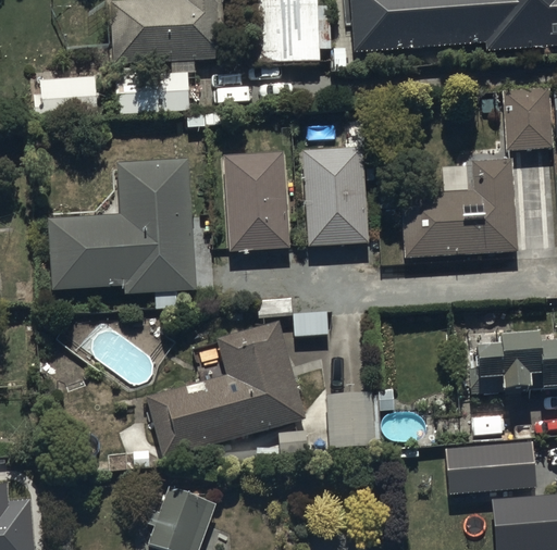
[(133,0),(109,1),(112,63),(225,59),(221,0),(133,0)]
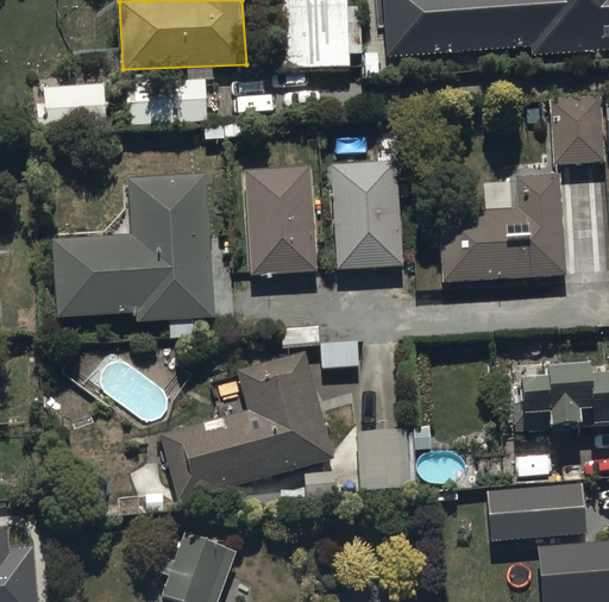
[(265,0),(268,67),(353,66),(353,39),(363,39),(362,0),(349,0),(265,0)]
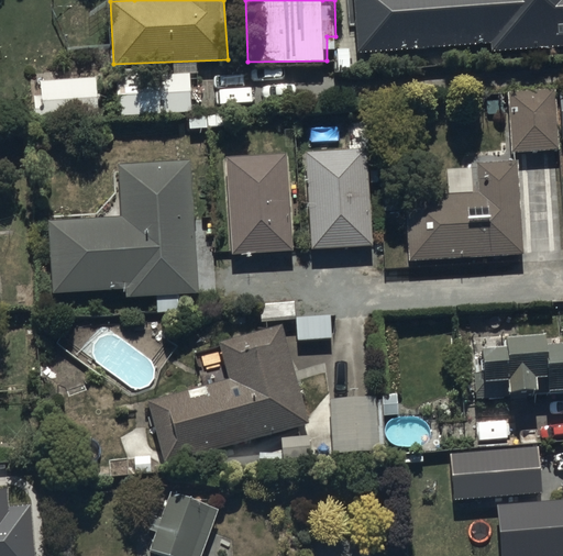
[(357,0),(362,56),(562,42),(562,0),(357,0)]
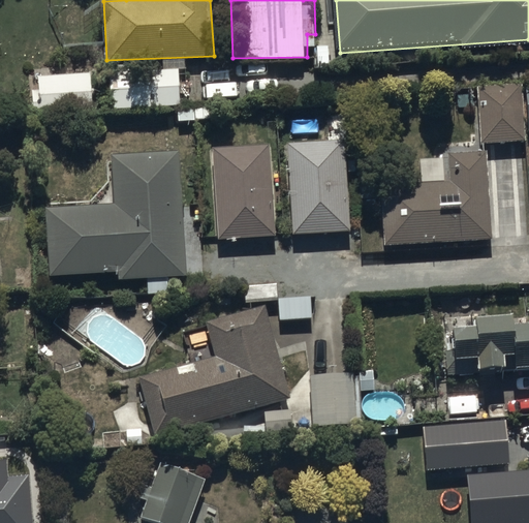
[(181,106),(179,67),(110,71),(112,110),(181,106)]
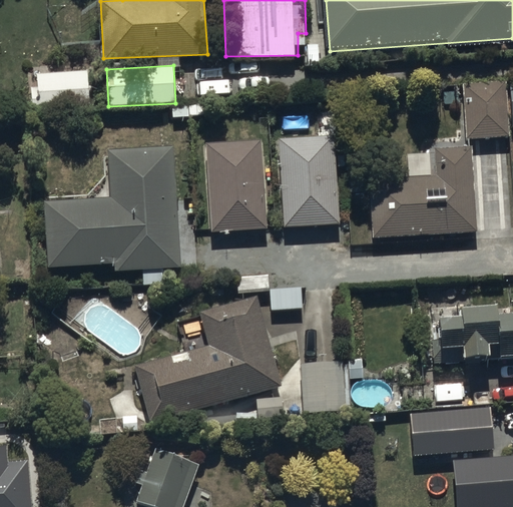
[(90,108),(87,68),(35,71),(36,91),(30,92),(31,112),(90,108)]
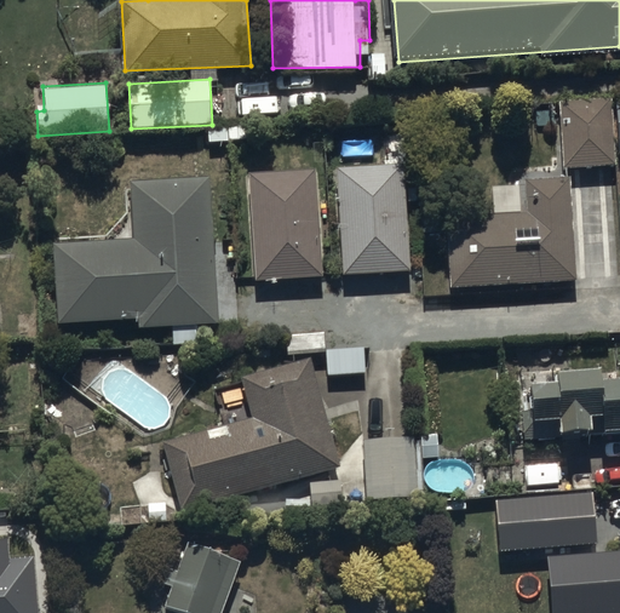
[(613,97),(558,101),(562,167),(616,164),(613,97)]
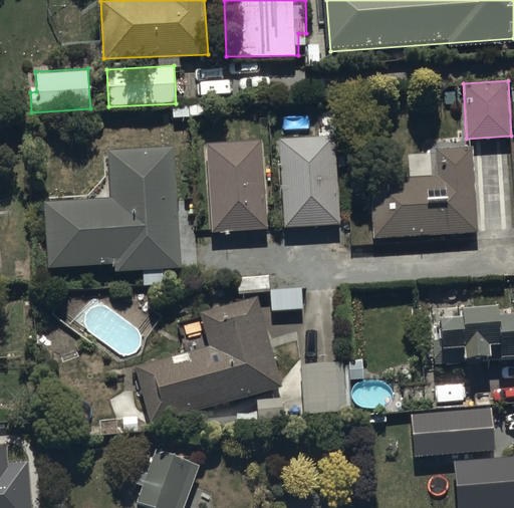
[(264,135),(203,139),(207,225),(210,224),(211,231),(269,228),(264,135)]
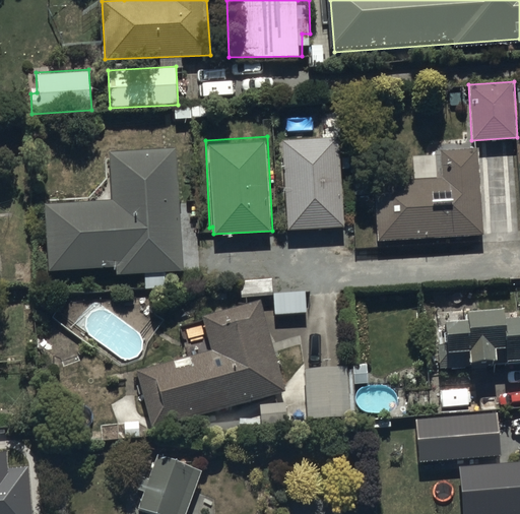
[(340,136),(281,140),(287,230),(345,228),(340,136)]
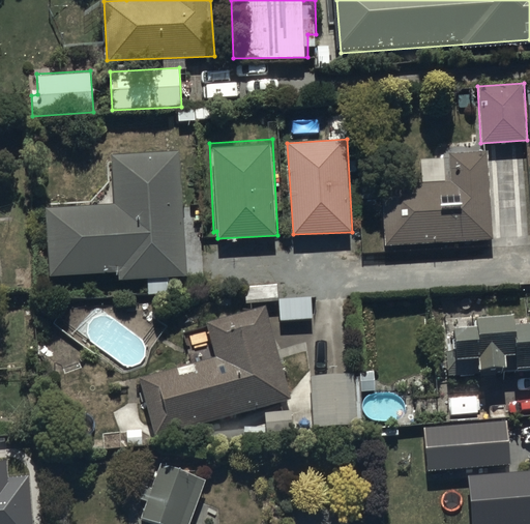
[(494,242),(490,150),(449,152),(450,181),(382,185),(385,249),(494,242)]
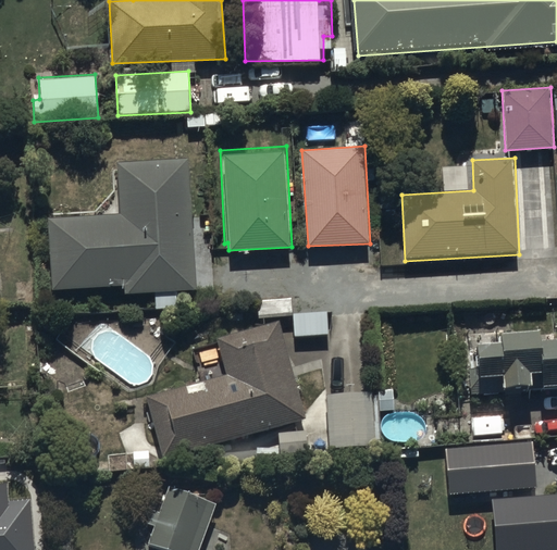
[(112,214),(48,219),(50,289),(122,287),(123,295),(152,294),(153,307),(176,305),(175,292),(197,291),(189,160),(116,162),(119,210),(112,210),(112,214)]
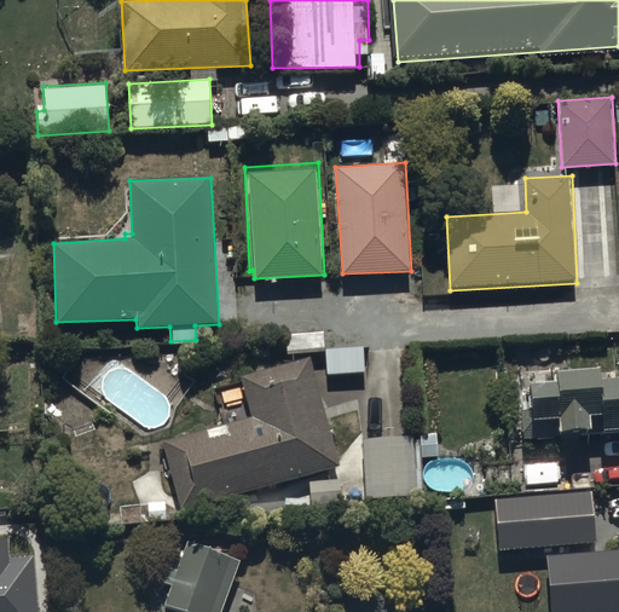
[(325,330),(285,332),(285,350),(324,350),(325,374),(366,373),(365,345),(325,346),(325,330)]
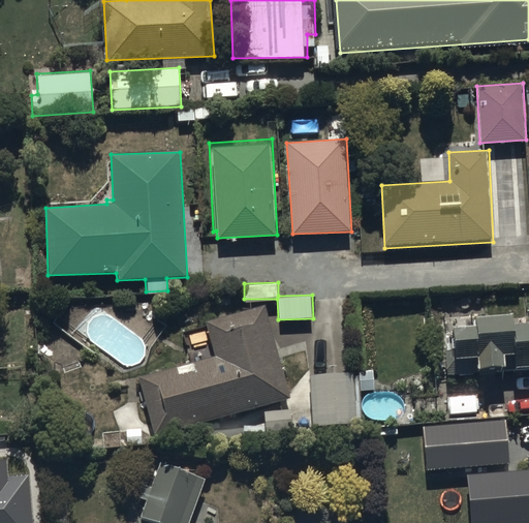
[(194,360),(138,376),(156,436),(291,396),(265,305),(206,322),(210,334),(188,340),(194,360)]
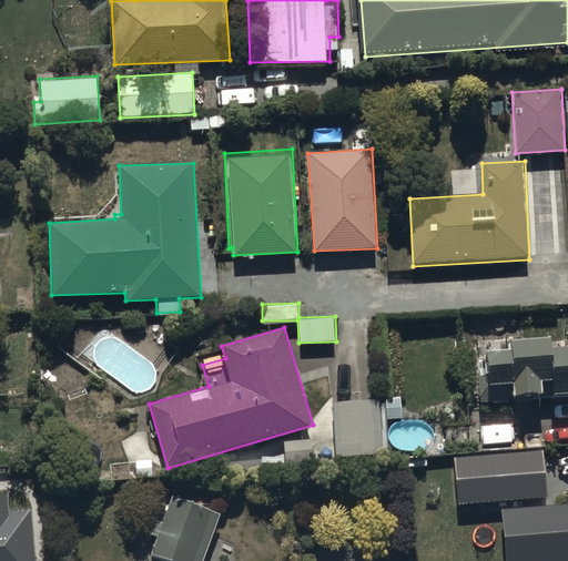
[(510,354),(486,355),(487,391),(510,390),(511,409),(541,408),(541,398),(567,396),(567,349),(554,350),(554,343),(539,344),(539,336),(521,337),(521,344),(510,345),(510,354)]
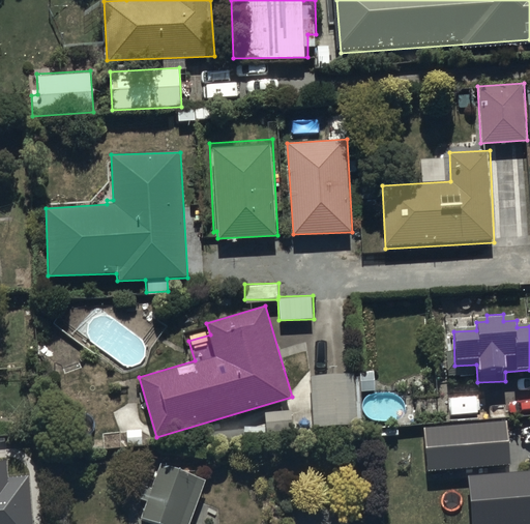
[(354,371),(310,375),(314,428),(358,425),(354,371)]
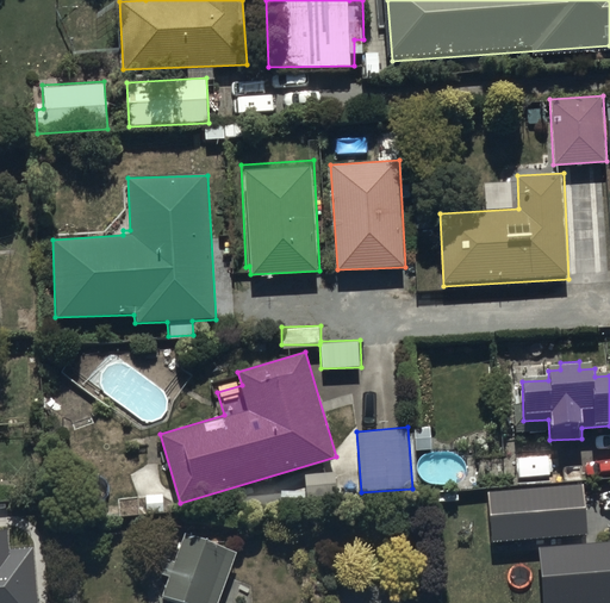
[(583,477),(487,484),(491,535),(587,527),(583,477)]
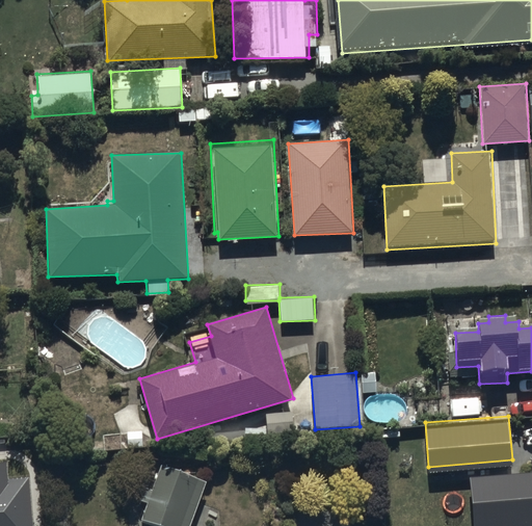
[(531,465),(469,470),(473,525),(491,525),(531,522),(531,449),(529,450),(531,465)]
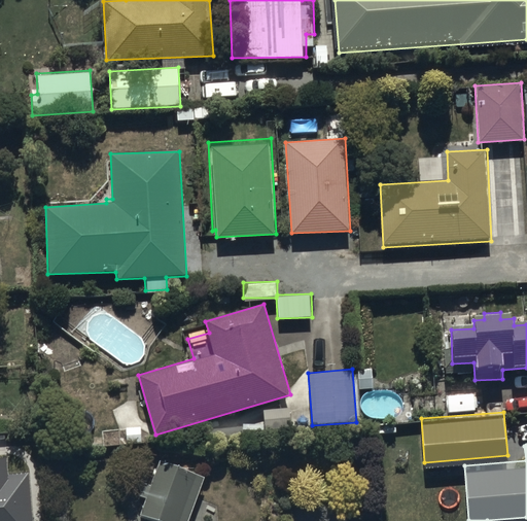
[(5,472),(4,456),(0,456),(0,520),(32,520),(29,470),(5,472)]
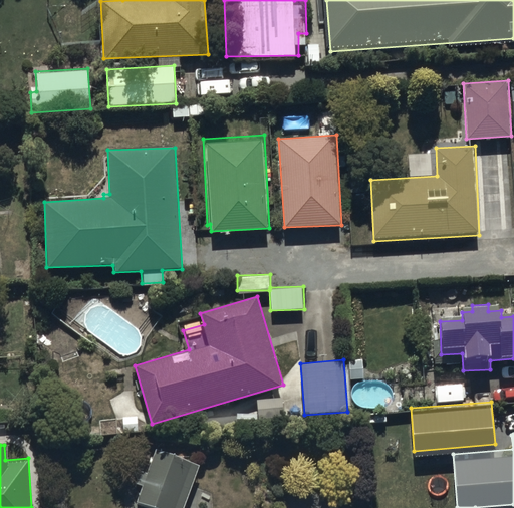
[(147,507),(184,507),(199,465),(155,450),(137,504),(147,507)]
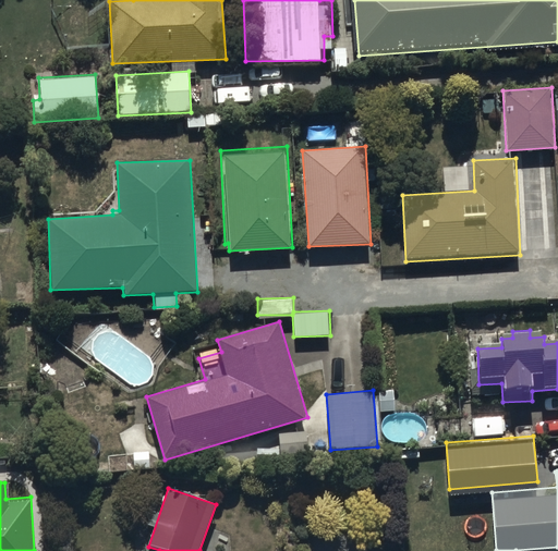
All buildings are outlined.
